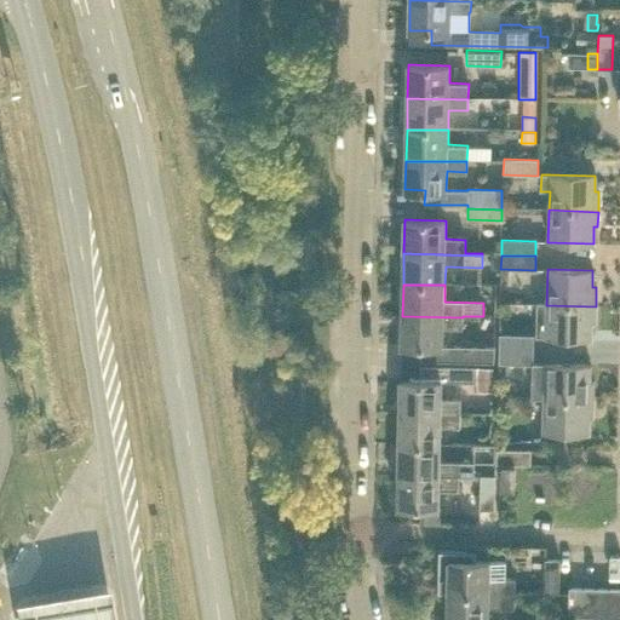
[(545,337),(591,338),(591,322),(595,322),(596,306),(546,305),(545,337)]
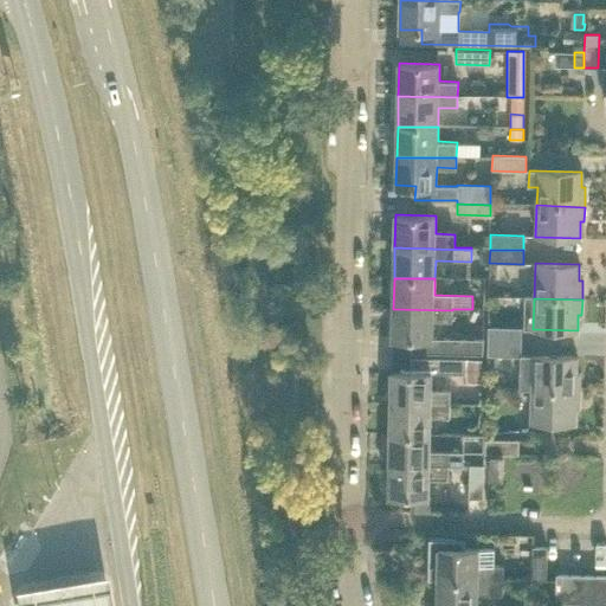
[(411,353),(487,355),(487,343),(487,340),(432,339),(433,321),(452,321),(452,310),(393,309),(393,337),(411,339),(411,353)]
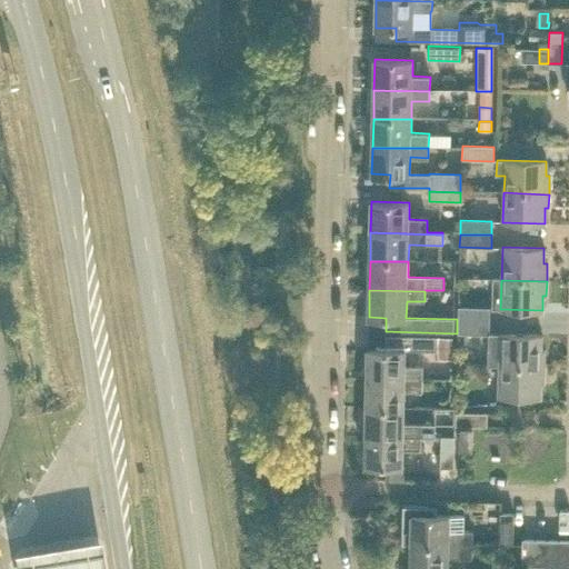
[(458,319),(457,319),(457,322),(458,322),(489,322),(489,308),(458,307),(458,319)]
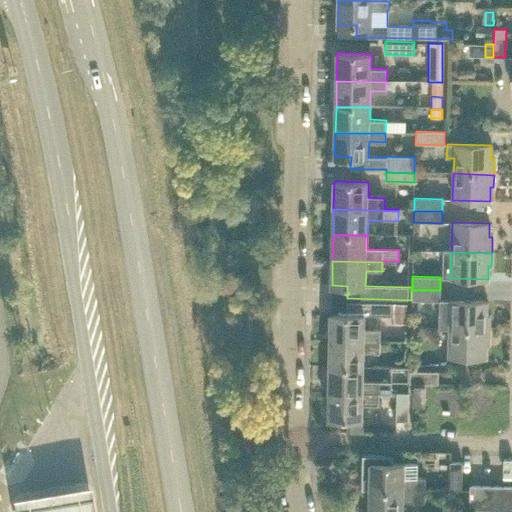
[(411,300),(439,301),(439,300),(440,300),(440,290),(412,290),(411,300)]
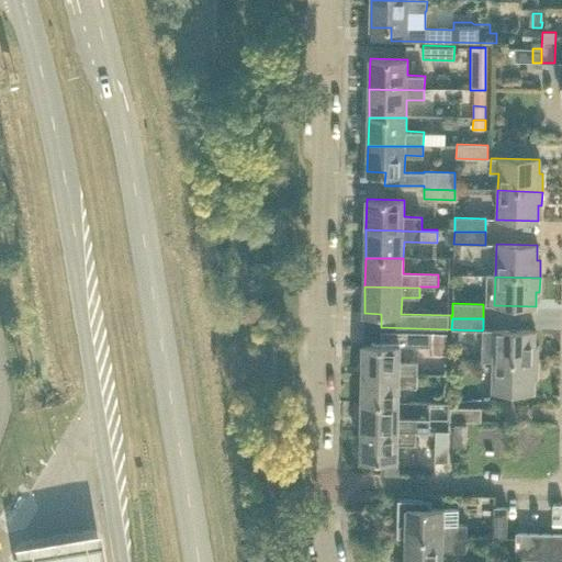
[(494,330),(483,329),(482,329),(482,330),(481,345),(481,361),(493,361),(493,362),(537,363),(538,346),(535,346),(535,332),(494,330)]
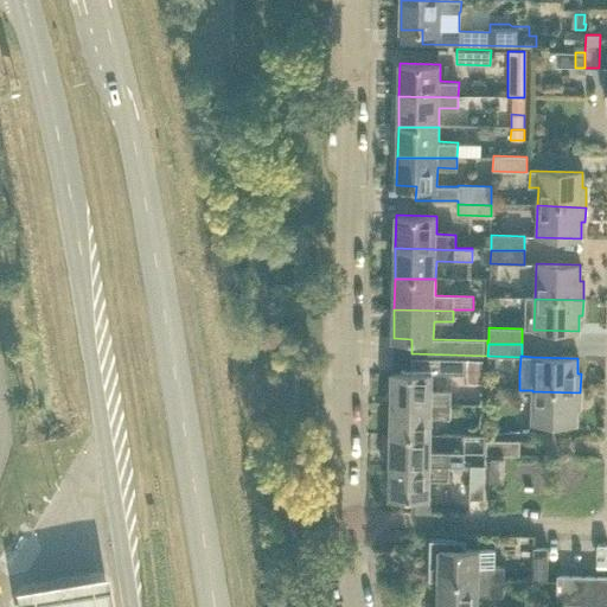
[(393,372),(391,404),(451,407),(451,391),(433,391),(434,374),(466,375),(466,359),(411,358),(411,372),(393,372)]
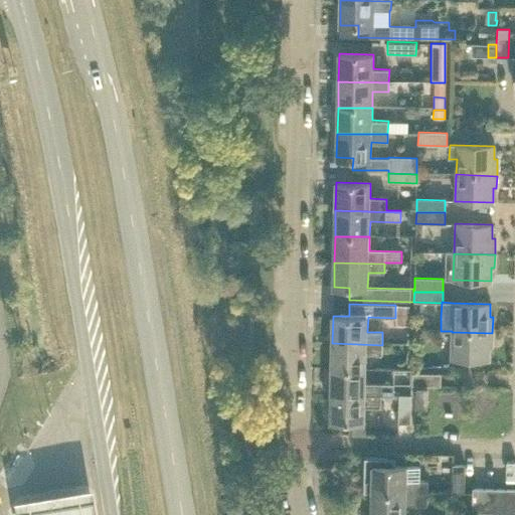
[(396,314),(408,314),(409,306),(397,305),(396,314)]
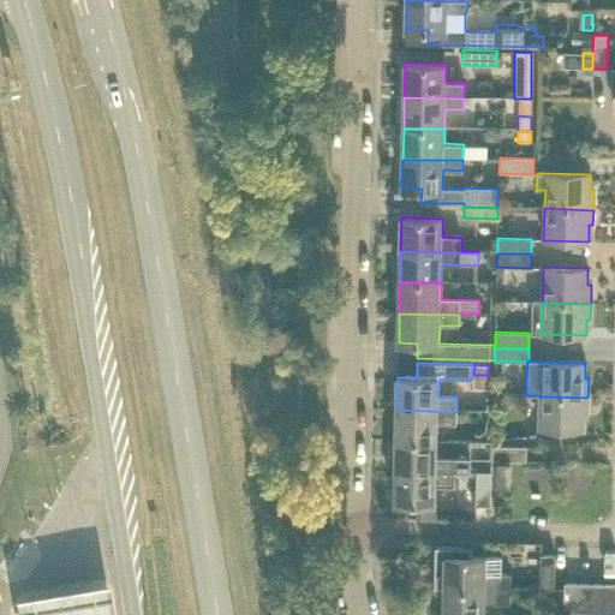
[(587,413),(587,398),(539,396),(538,429),(584,429),(584,413),(587,413)]
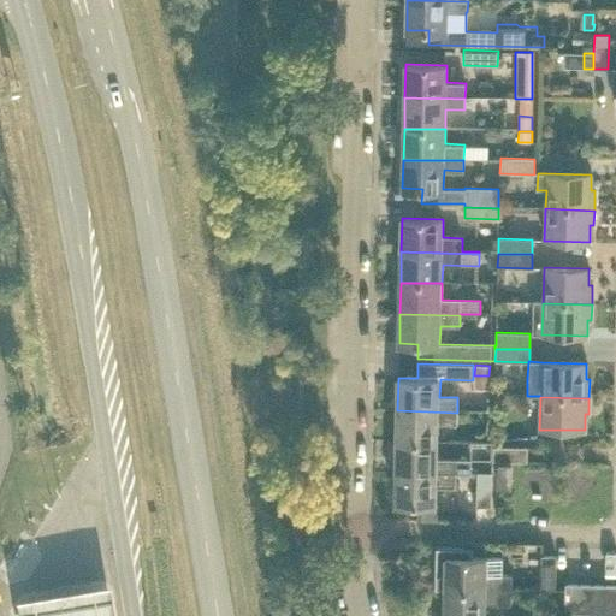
[(457,413),(397,410),(397,442),(438,443),(439,424),(457,425),(457,413)]
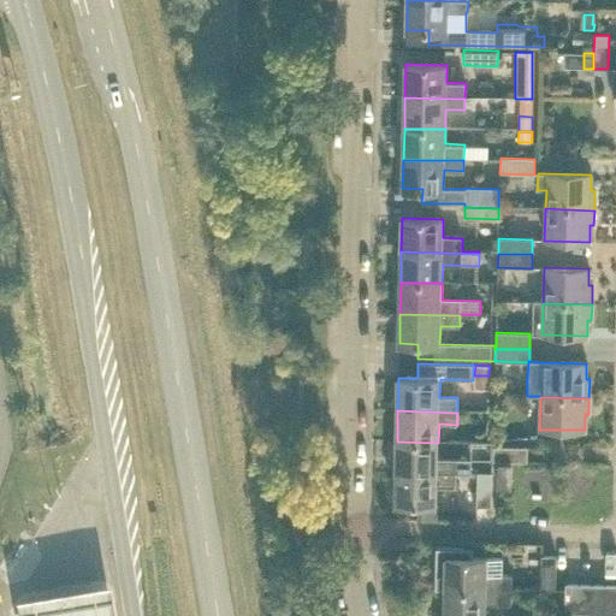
[(397,442),(396,473),(474,474),(474,473),(471,473),(471,460),(438,458),(438,443),(397,442)]
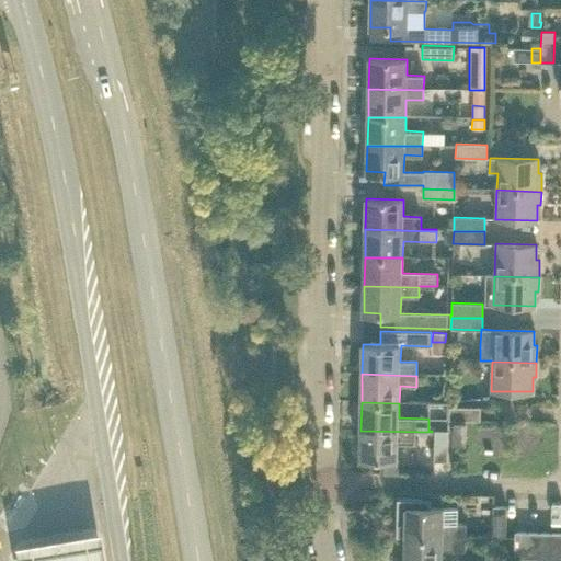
[(448,420),(480,421),(480,408),(449,407),(448,420)]
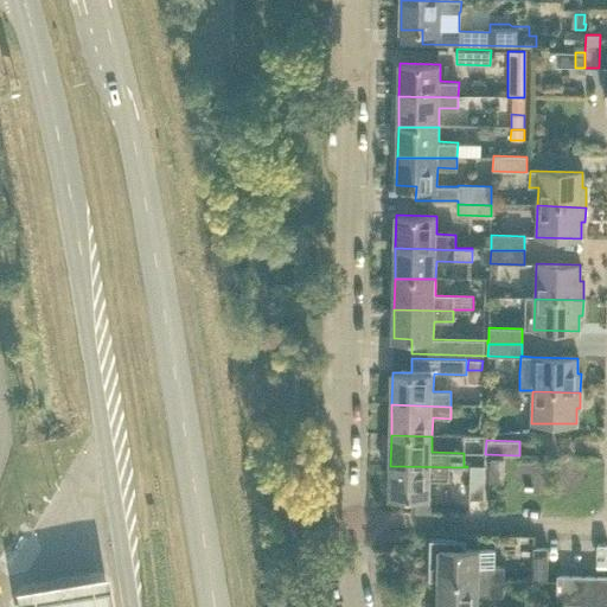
[(490,480),(503,480),(504,458),(490,458),(490,480)]
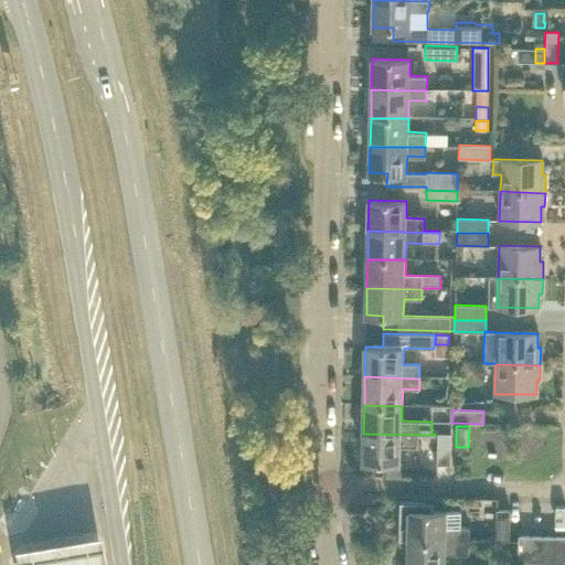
[(435,437),(435,435),(363,434),(362,461),(364,461),(364,466),(379,466),(379,461),(401,462),(401,445),(418,446),(418,436),(435,437)]
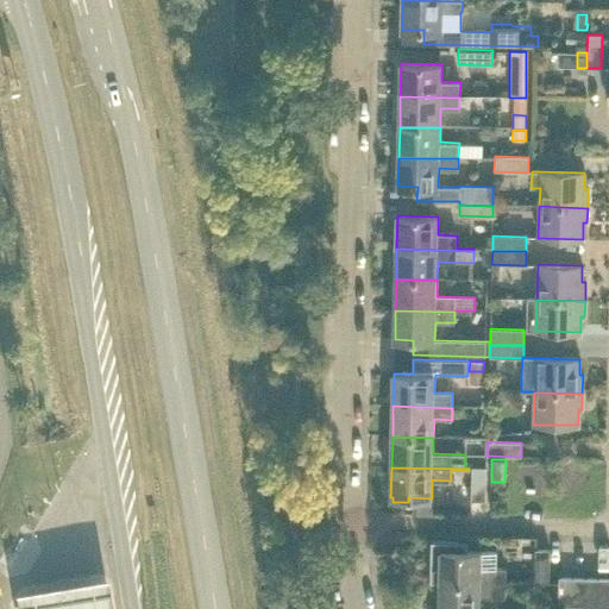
[(485,501),(485,468),(471,468),(471,501),(485,501)]
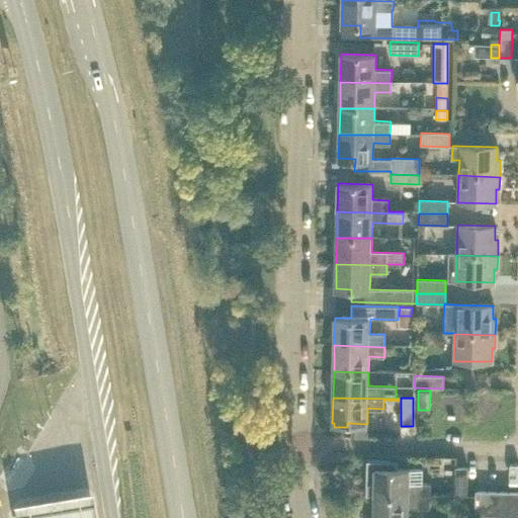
[(374,497),(430,498),(430,484),(422,484),(422,469),(397,468),(397,460),(366,460),(366,495),(374,495),(374,497)]
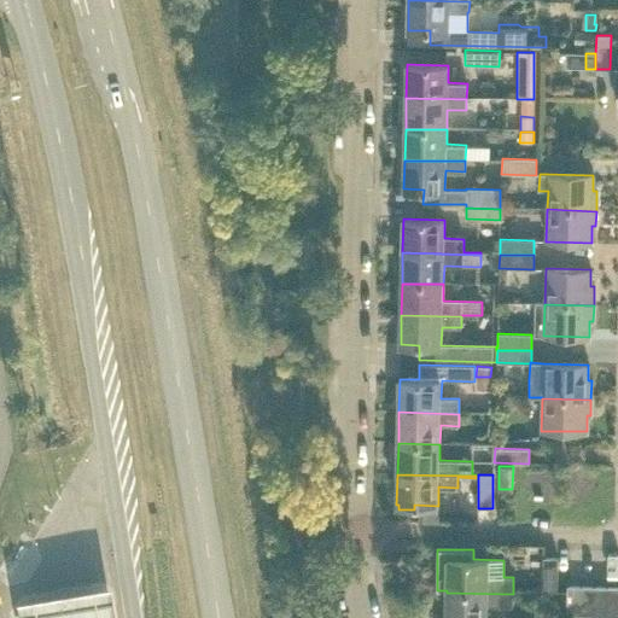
[(542,558),(542,592),(557,592),(557,558),(542,558)]
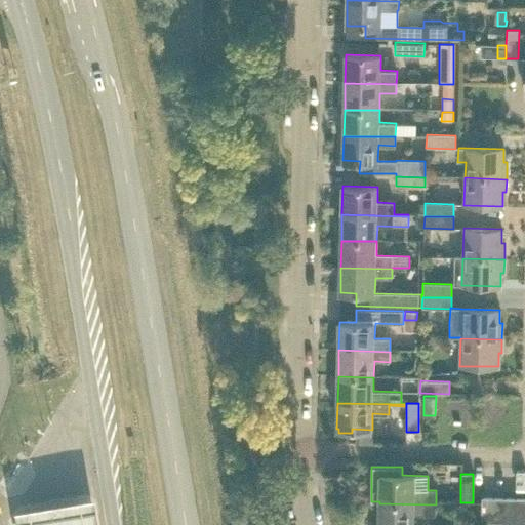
[(492,522),(492,497),(481,497),(481,522),(492,522)]
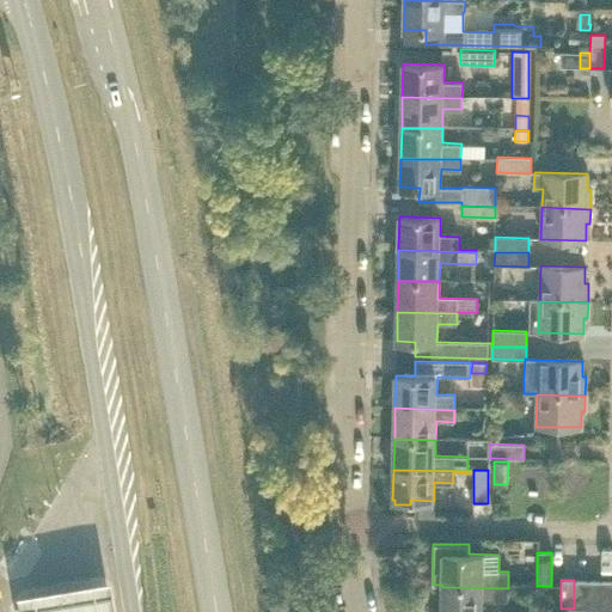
[(587,581),(574,580),(574,609),(586,610),(587,581)]
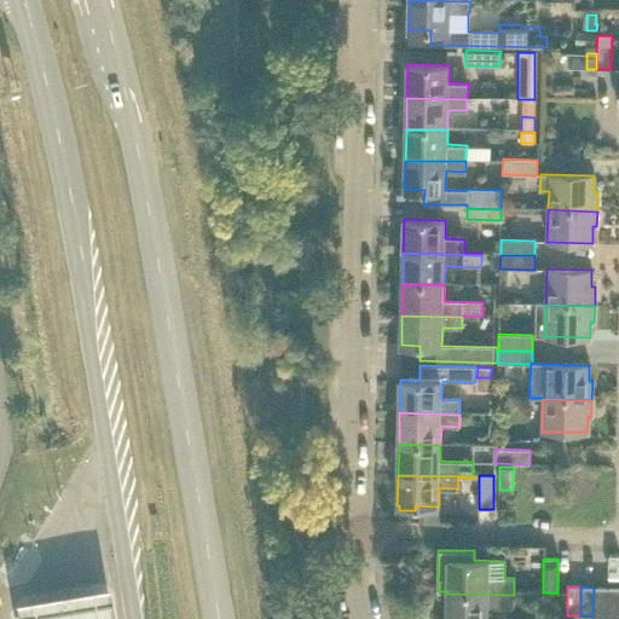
[(607,588),(594,588),(593,617),(606,617),(607,588)]
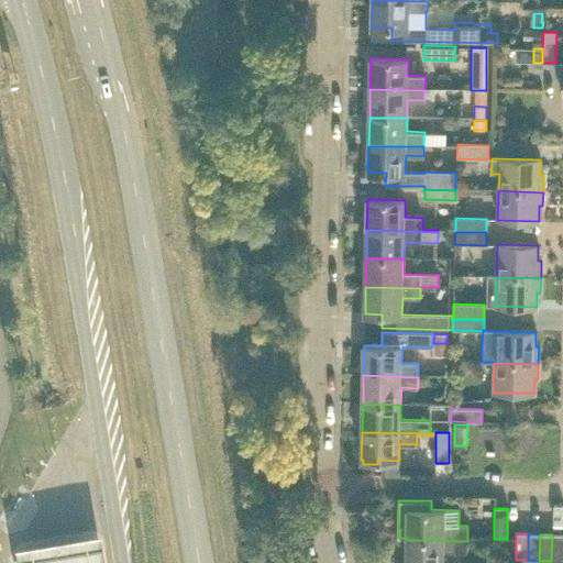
[(562,534),(552,534),(551,561),(562,561),(562,534)]
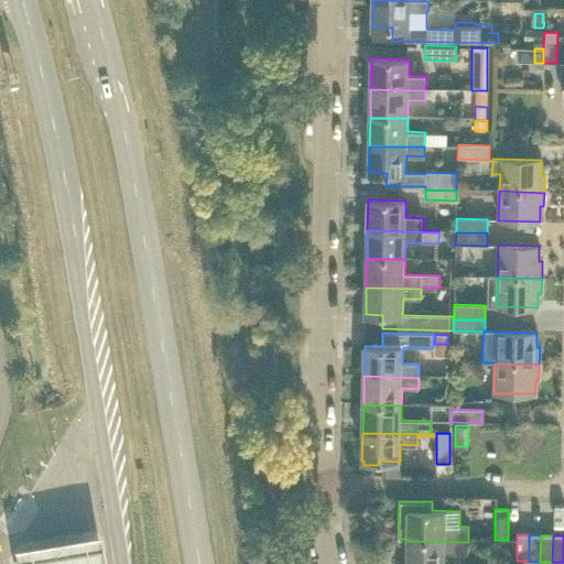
[(105,563),(101,540),(18,552),(19,563),(105,563)]
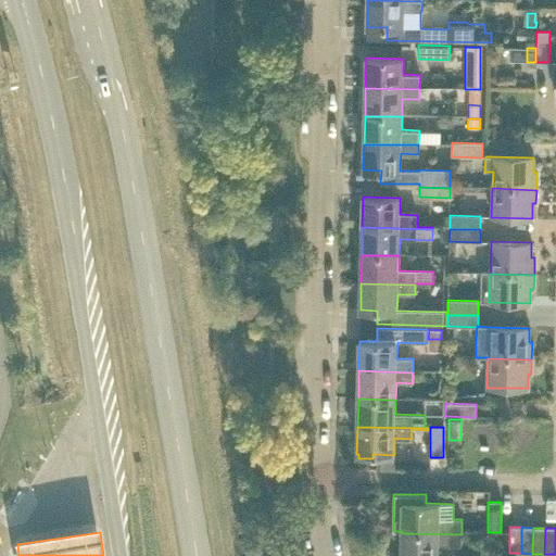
[(438,555),(439,545),(460,546),(462,534),(402,533),(401,555),(438,555)]
